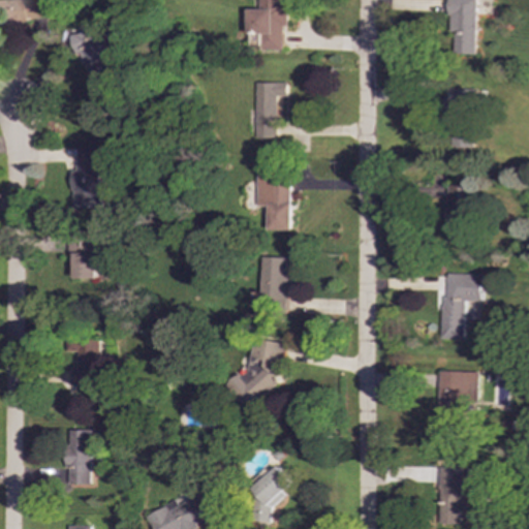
[(0,0),(0,22),(45,22),(44,0),(0,0)]
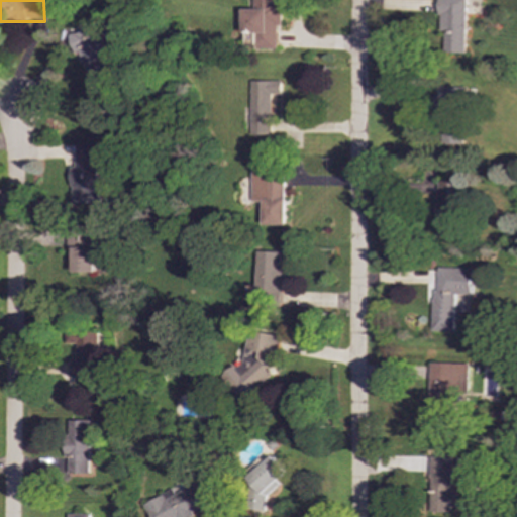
[(279,48),(278,26),(283,26),(283,2),(279,2),(279,0),(255,0),(255,9),(245,9),(245,41),(257,41),(257,49),(279,48)]
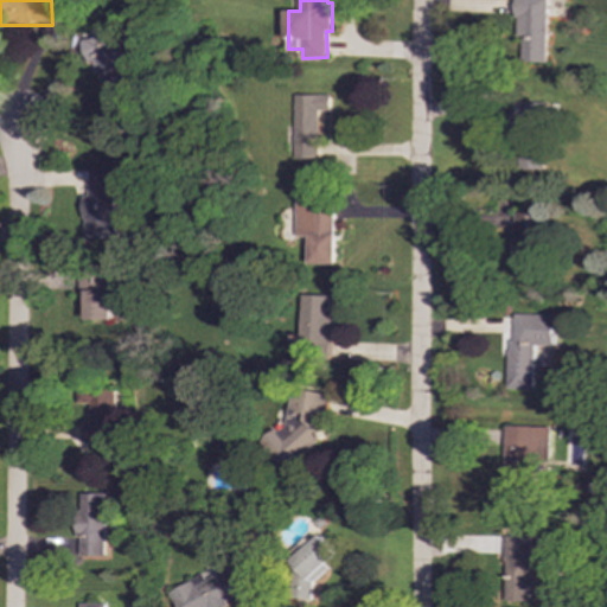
[(548,0),(517,0),(517,38),(523,38),(523,63),(548,63),(548,0)]
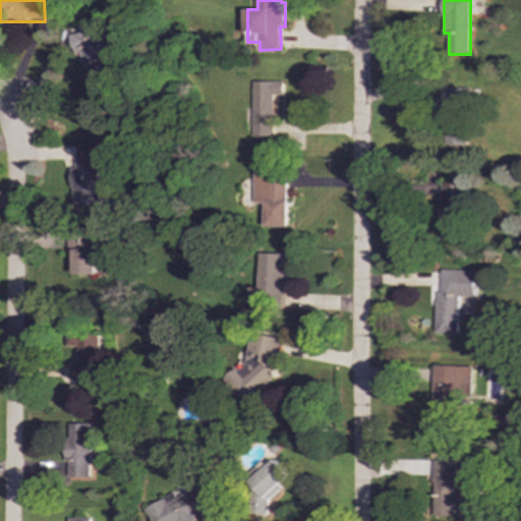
[(110,78),(101,50),(106,49),(98,26),(70,35),(88,87),(110,78)]
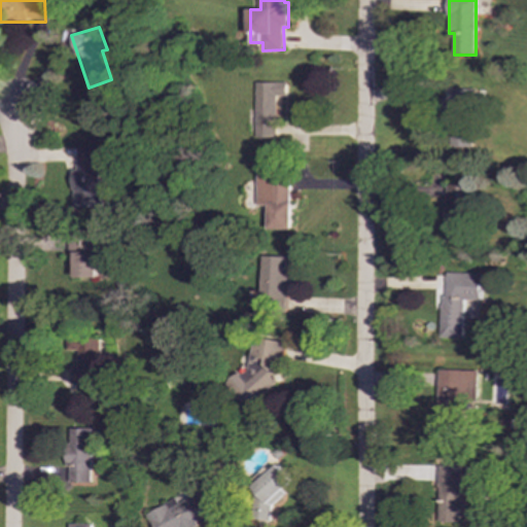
[(288,82),(257,82),(256,138),(278,138),(278,97),(288,97),(288,82)]
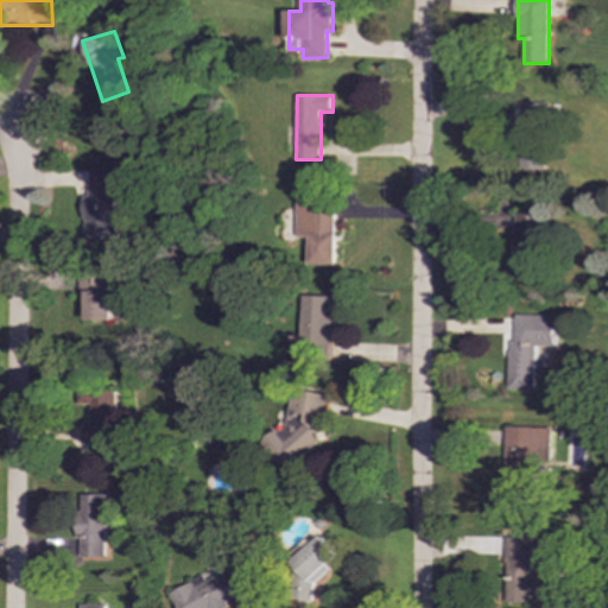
[(112,171),(87,171),(87,197),(82,197),(82,239),(116,239),(116,204),(112,204),(112,171)]
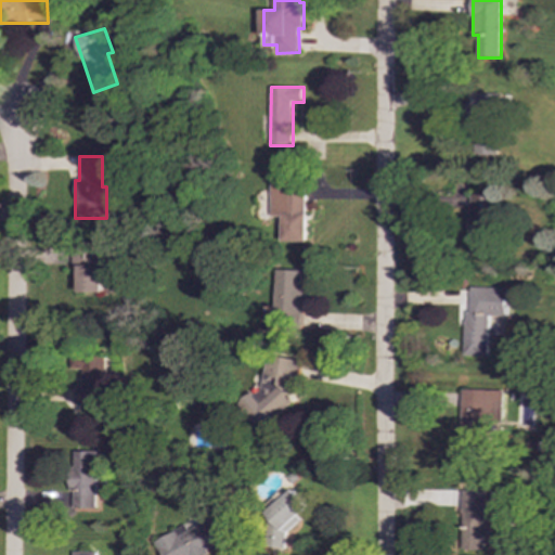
[(271,183),(271,216),(283,216),(282,242),(306,242),(307,183),(271,183)]
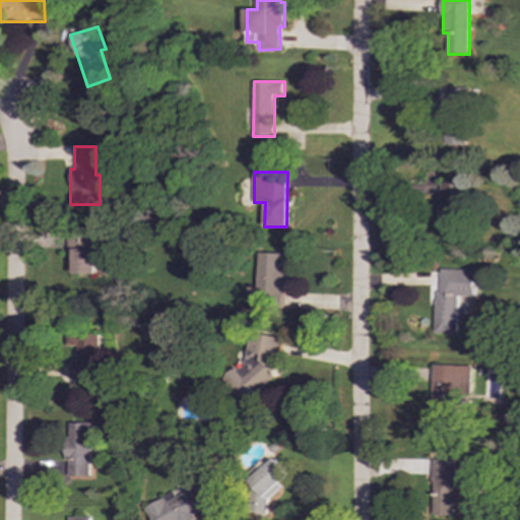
[(439,239),(463,240),(466,183),(441,182),(439,239)]
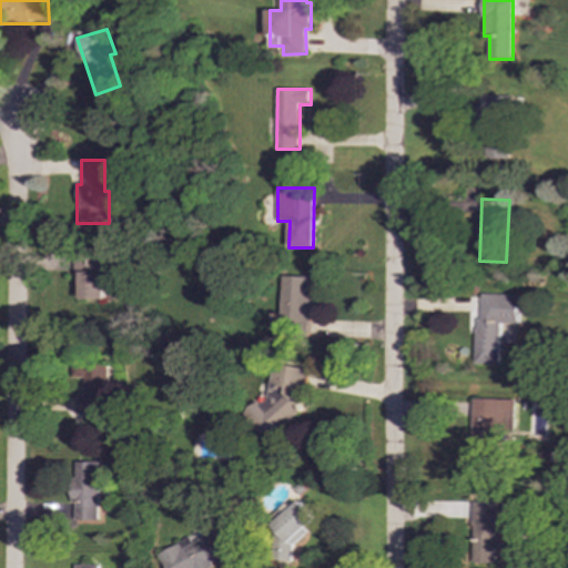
[(79,300),(104,298),(103,254),(72,255),(72,286),(79,285),(79,300)]
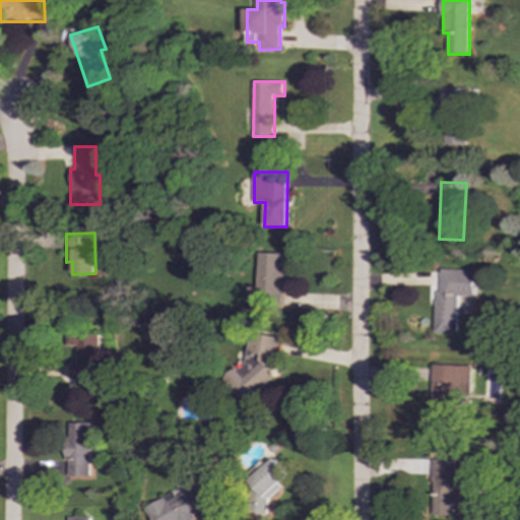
[(281,253),(258,253),(257,307),(271,307),(272,300),(283,300),(283,272),(280,272),(281,253)]
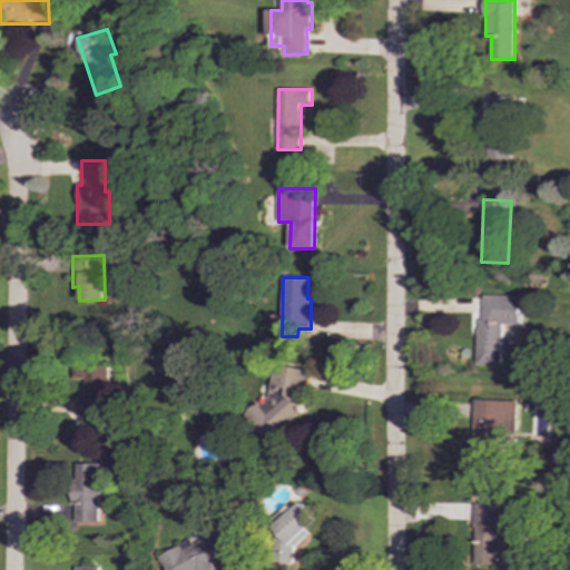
[(520,296),(480,295),(478,366),(500,366),(501,324),(520,325),(520,296)]
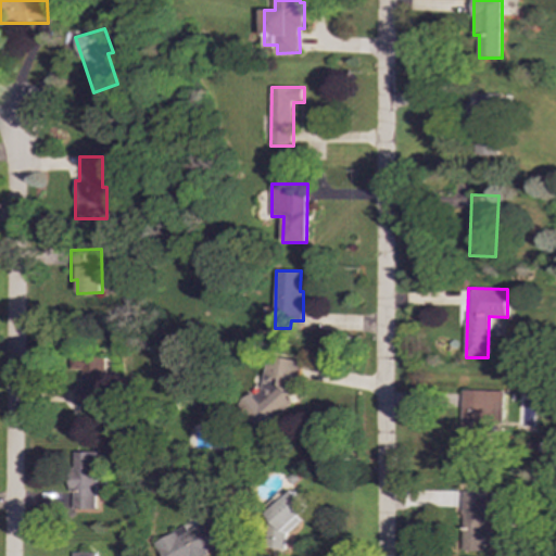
[(104,351),(79,352),(80,386),(74,386),(75,405),(105,404),(104,351)]
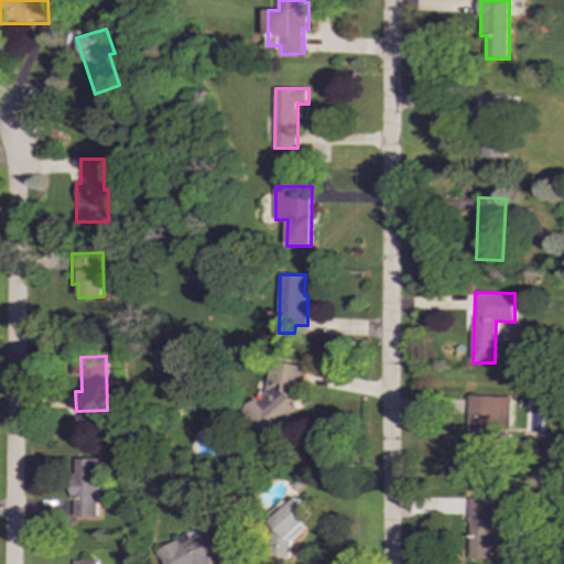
[(307,368),(288,362),(284,371),(270,368),(263,400),(249,397),(242,423),(275,431),(279,416),(295,421),(307,368)]
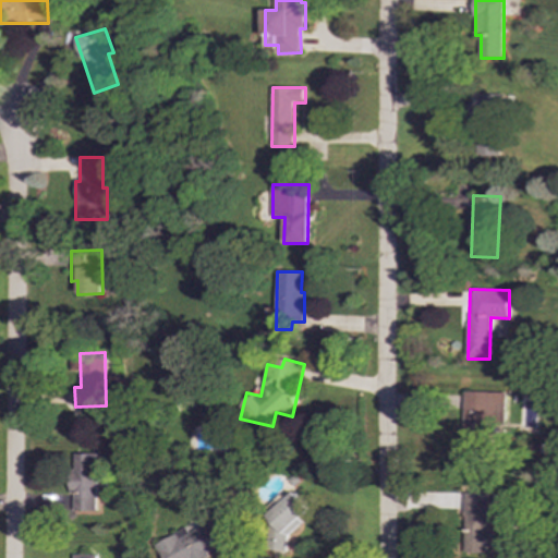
[(506,393),(476,392),(475,425),(505,426),(506,393)]
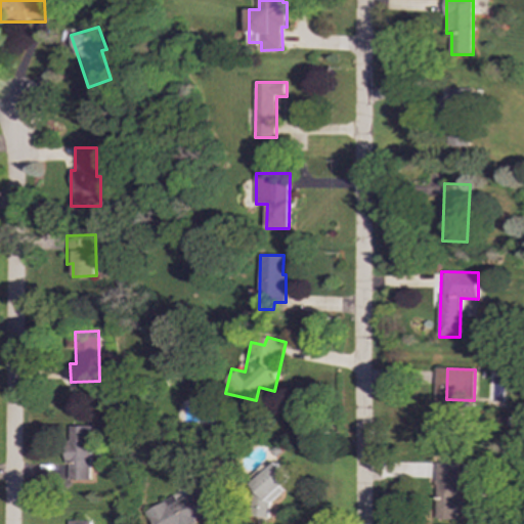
[(90,480),(90,427),(67,426),(66,465),(69,465),(69,480),(90,480)]
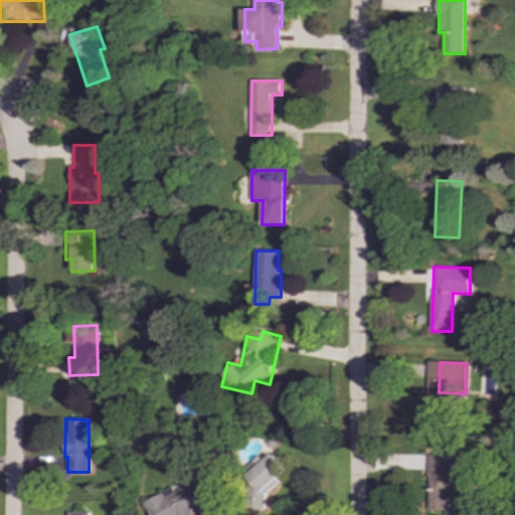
[(287,473),(270,454),(243,477),(255,490),(249,495),(254,501),(287,473)]
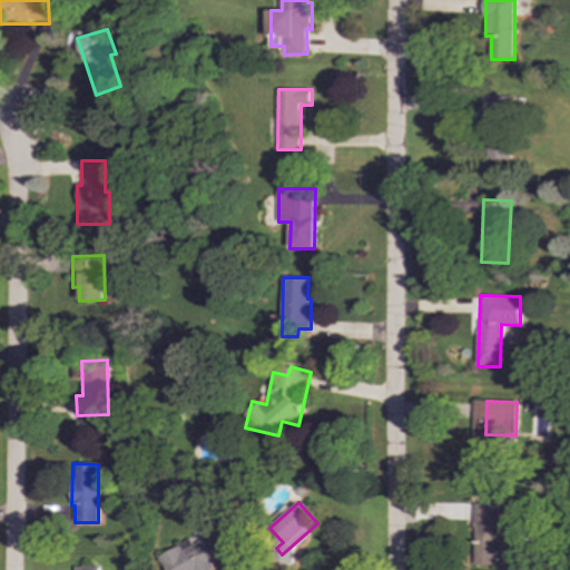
[(513,544),(513,519),(503,519),(504,503),(472,503),(472,566),(498,566),(498,544),(513,544)]
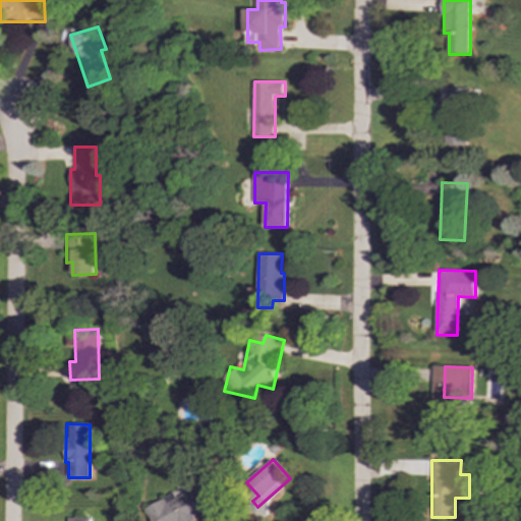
[(174,497),(173,494),(142,508),(148,520),(185,520),(214,508),(203,483),(174,497)]
